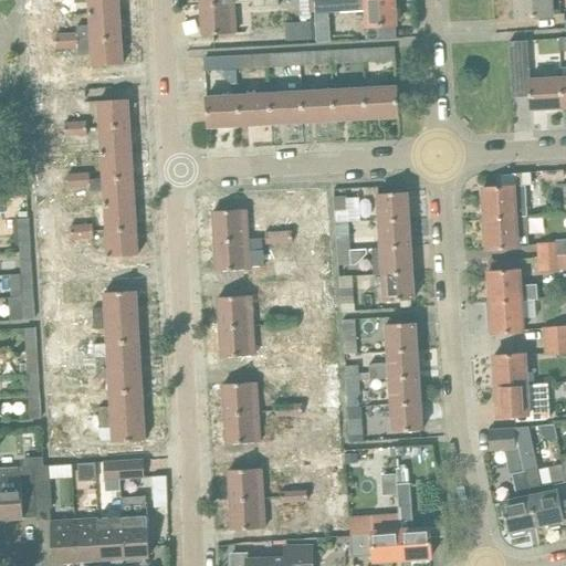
[(23,0),(23,14),(48,16),(48,0),(23,0)]
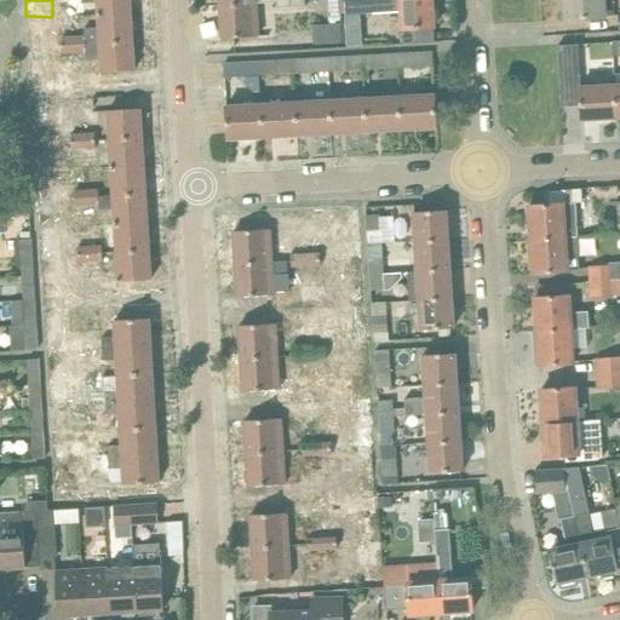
[(128,0),(81,0),(84,19),(130,17),(128,0)]
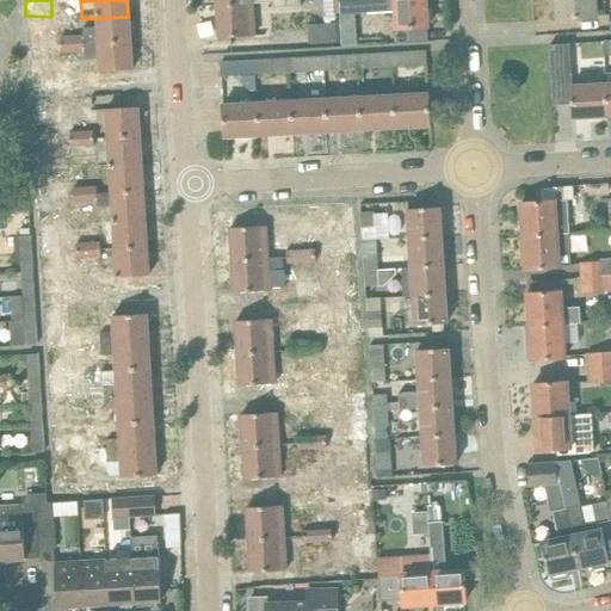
[(321,1),(322,22),(333,22),(333,0),(321,1)]
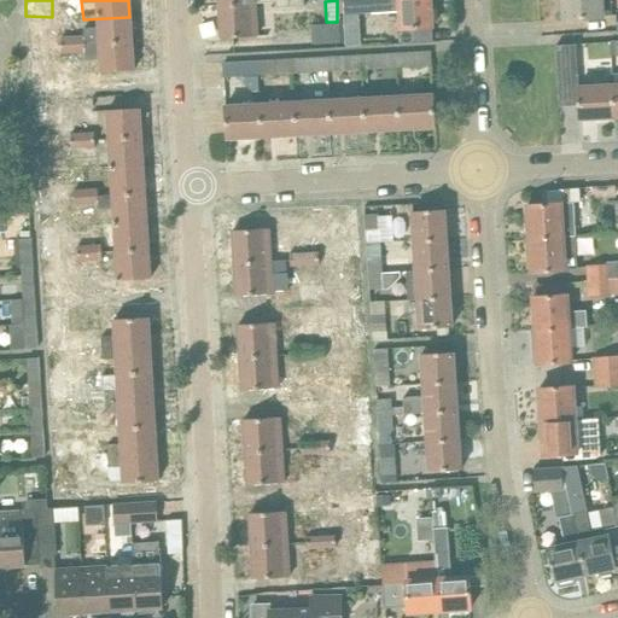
[(430,0),(360,0),(343,1),(344,15),(400,11),(400,29),(432,27),(430,0)]
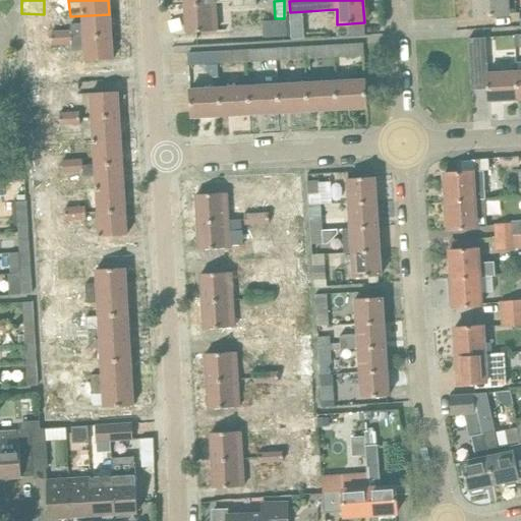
[(508,13),(507,0),(473,0),(475,15),(496,14),(508,13)]
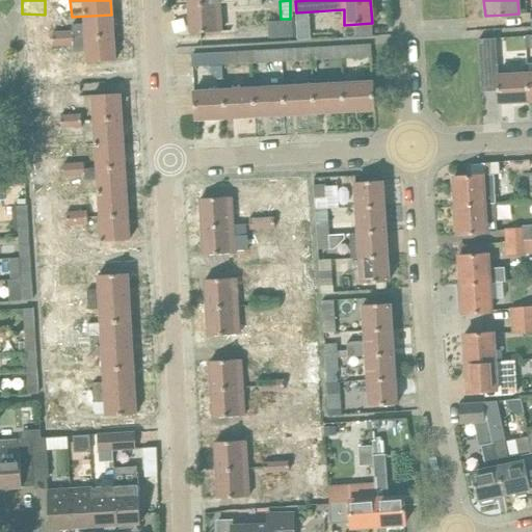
[(218,3),(188,4),(190,32),(220,31),(218,3)]
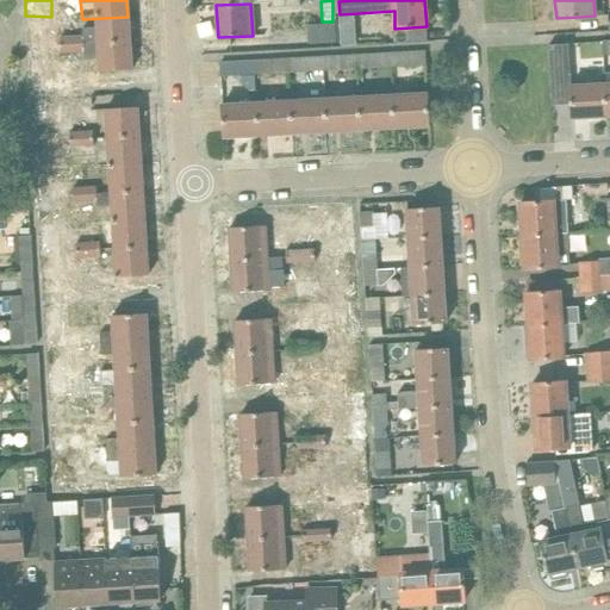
[(128,17),(82,19),(83,42),(129,39),(128,17)]
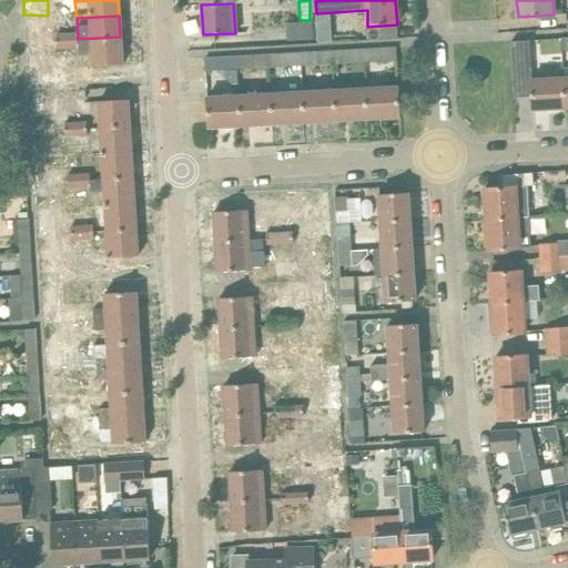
[(331,30),(317,31),(317,42),(331,41),(331,30)]
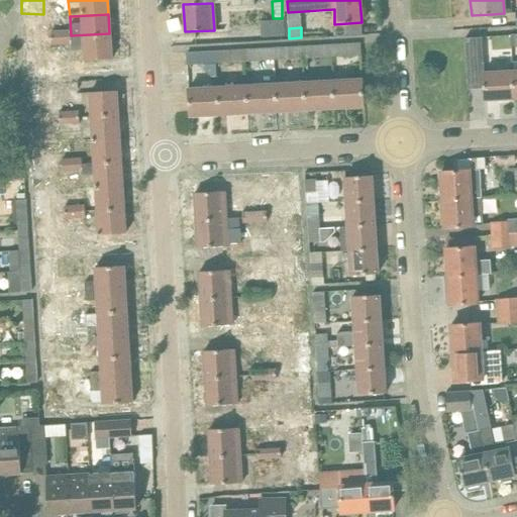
[(109,33),(71,35),(72,55),(111,53),(109,33)]
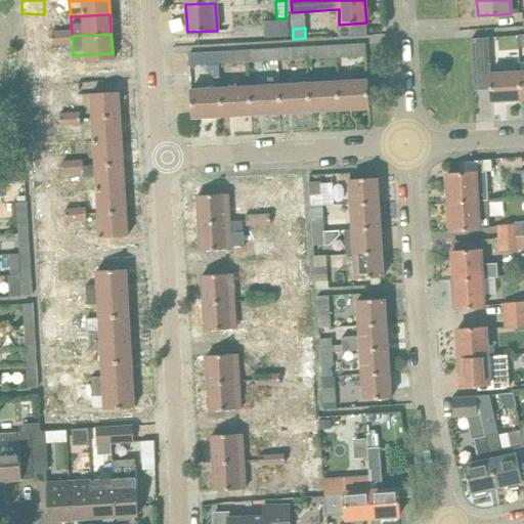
[(336,45),(337,57),(365,55),(365,44),(336,45)]
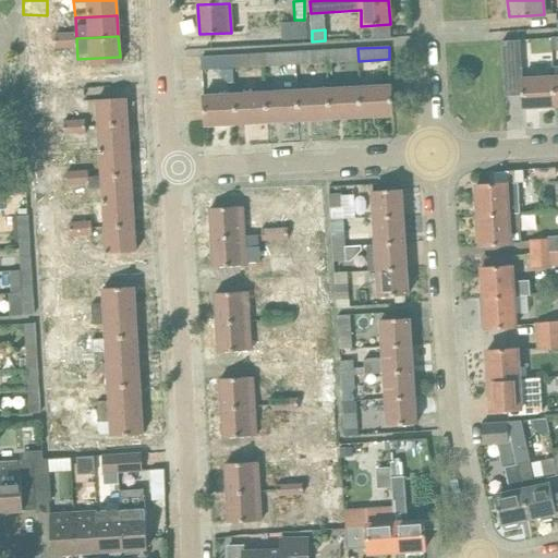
[(358,48),(326,50),(327,62),(359,61),(358,48)]
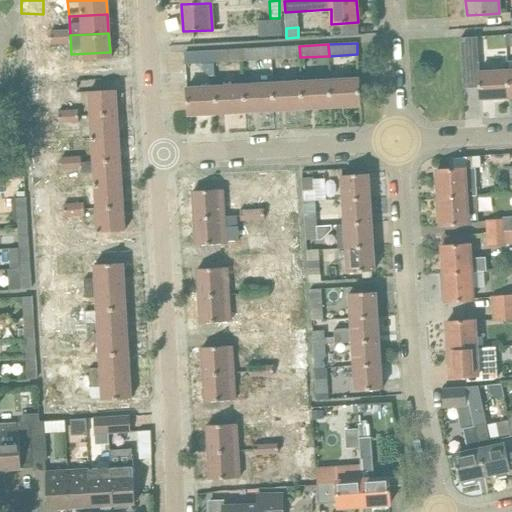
[(300,57),(299,46),(271,48),(271,59),(300,57)]
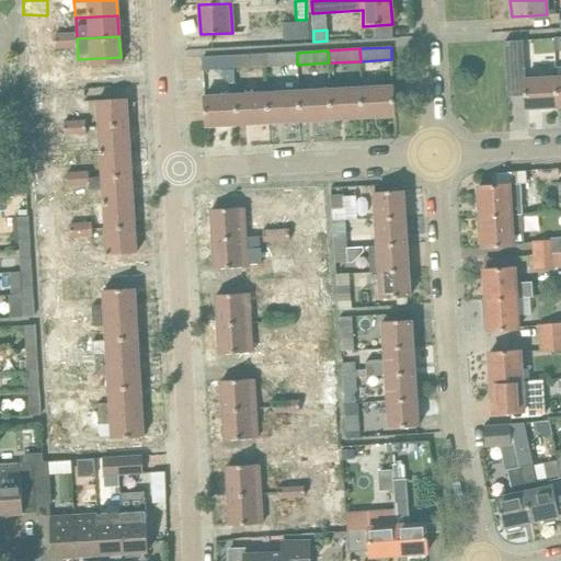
[(297,53),(265,54),(265,67),(297,65),(297,53)]
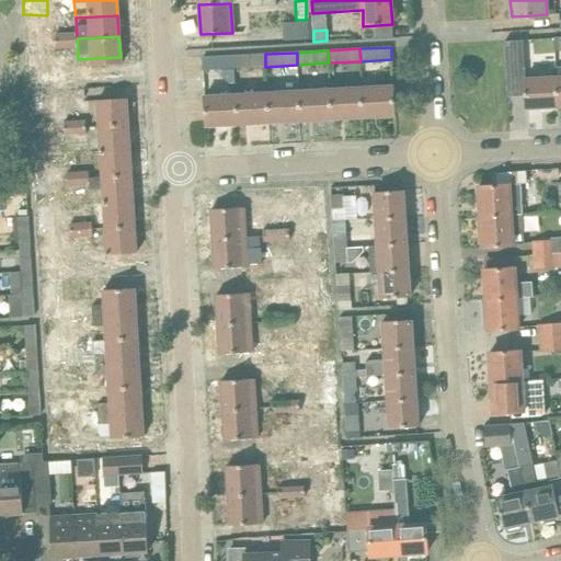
[(265,54),(233,56),(235,68),(265,67),(265,54)]
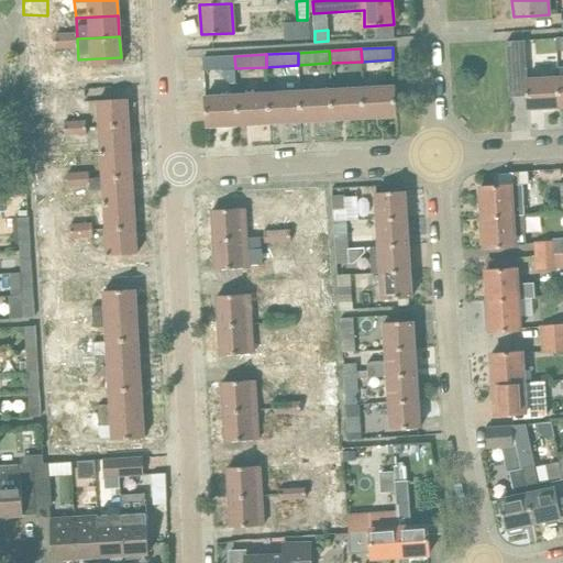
[(235,68),(234,56),(203,57),(203,70),(235,68)]
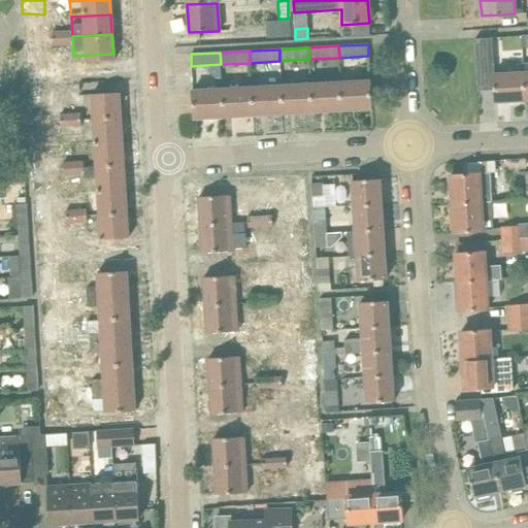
[(113,54),(73,56),(74,75),(114,73),(113,54)]
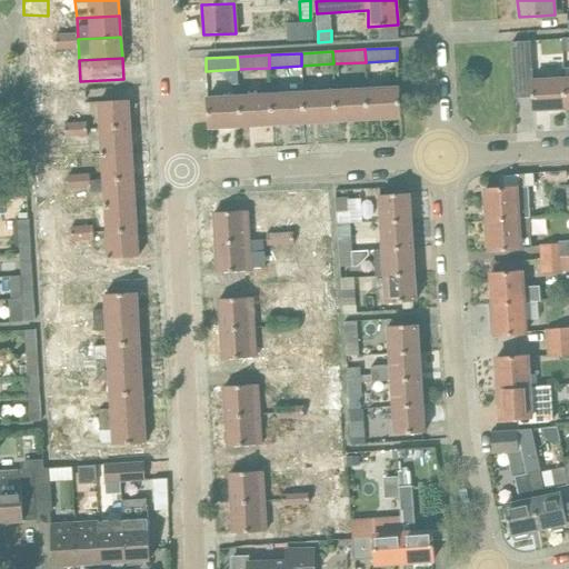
[(565,108),(563,78),(531,80),(533,110),(565,108)]
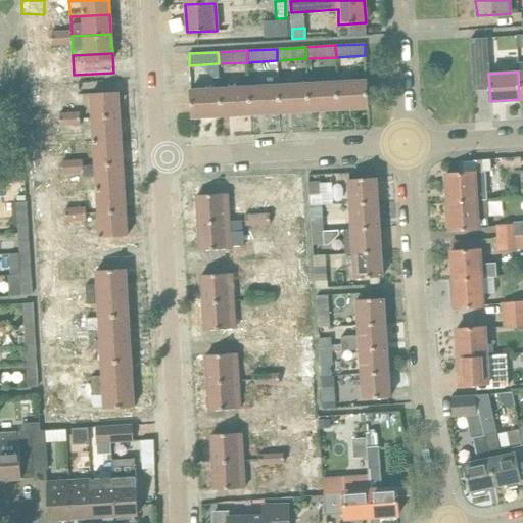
[(113,73),(74,75),(75,95),(114,92),(113,73)]
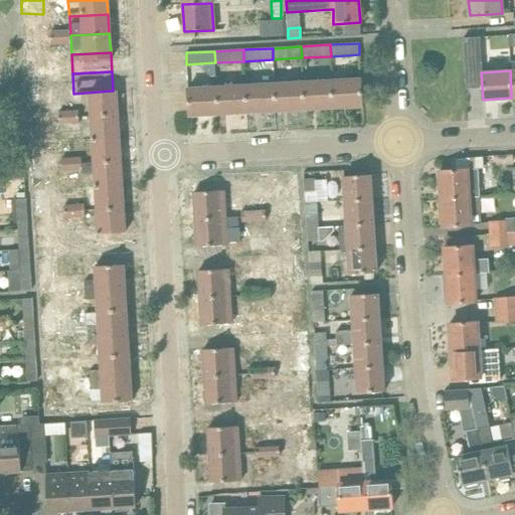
[(361,78),(332,80),(333,108),(362,106),(361,78)]
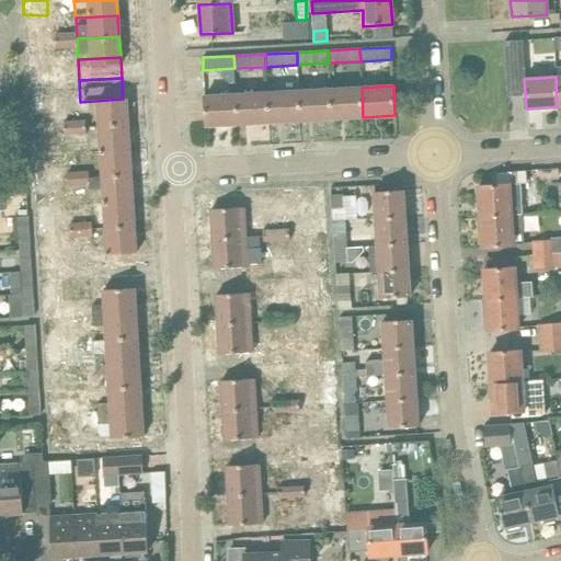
[(362,88),(330,89),(332,118),(363,117),(362,88)]
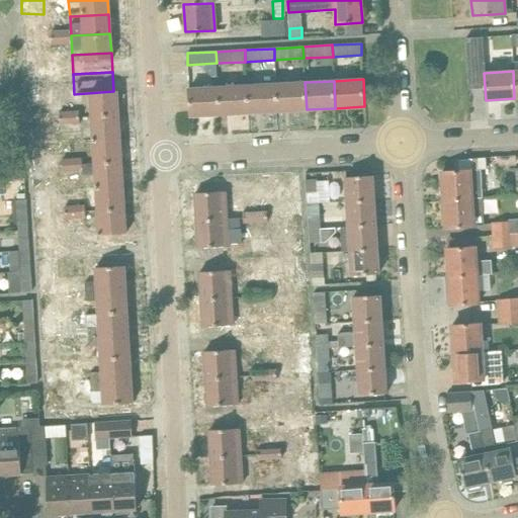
[(307,109),(305,82),(276,84),(277,111),(307,109)]
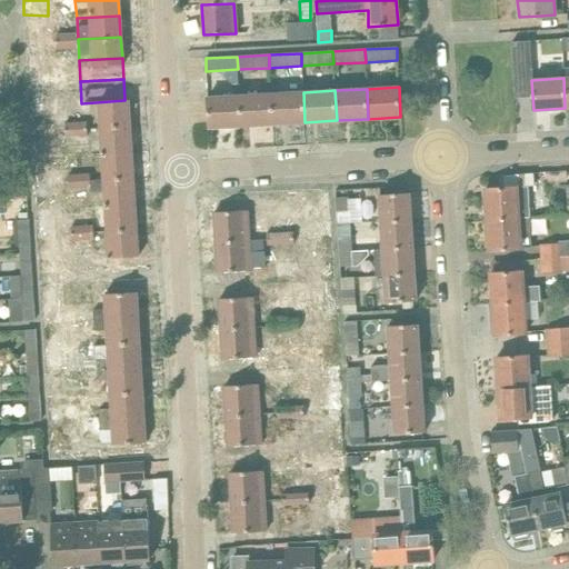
[(303,92),(271,93),(272,125),(305,122),(303,92)]
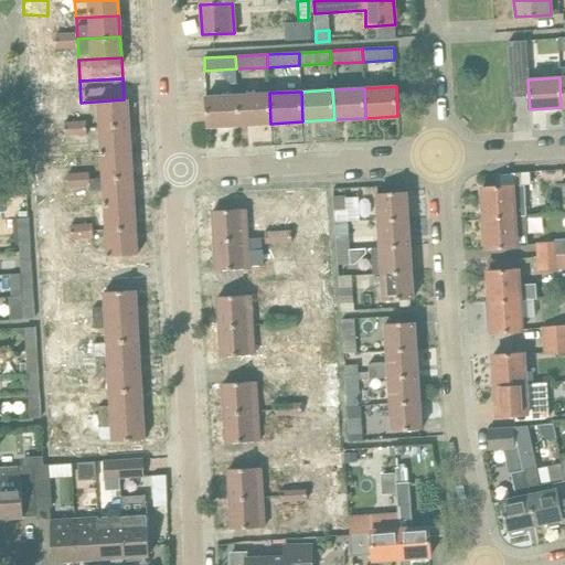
[(270,124),(269,93),(237,95),(240,125),(270,124)]
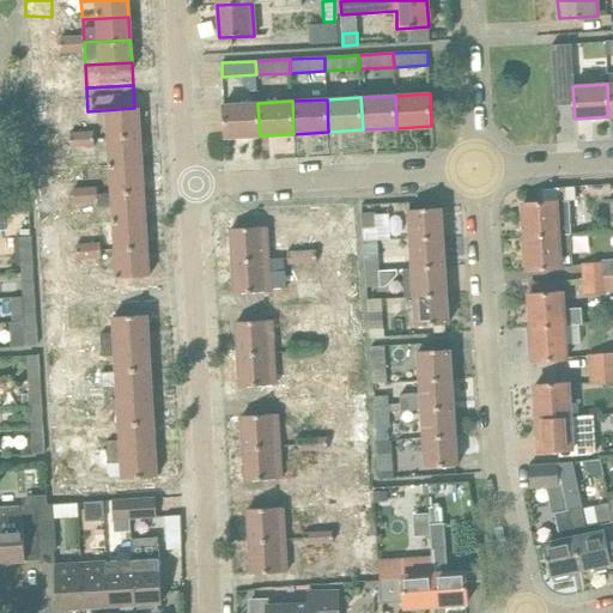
[(260,135),(258,103),(223,105),(225,138),(260,135)]
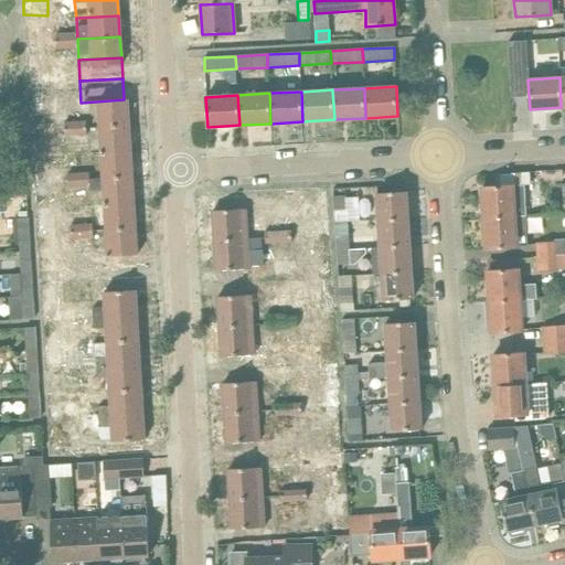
[(124,99),(81,103),(83,125),(125,121),(124,99)]
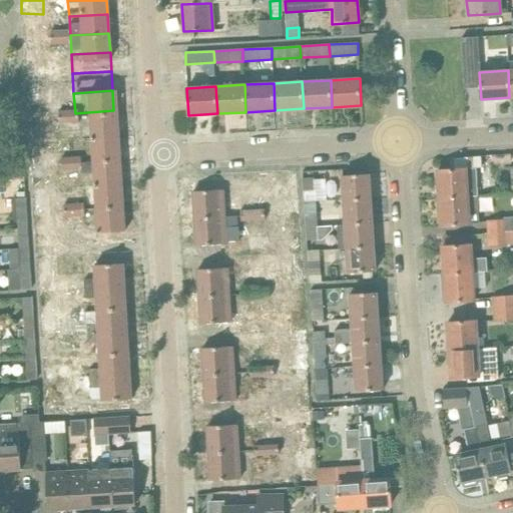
[(439,197),(478,195),(476,167),(438,170),(439,197)]
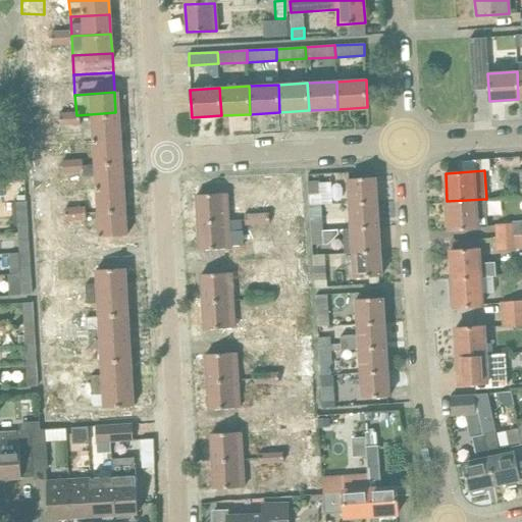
[(350,203),(377,202),(375,176),(348,178),(350,203)]
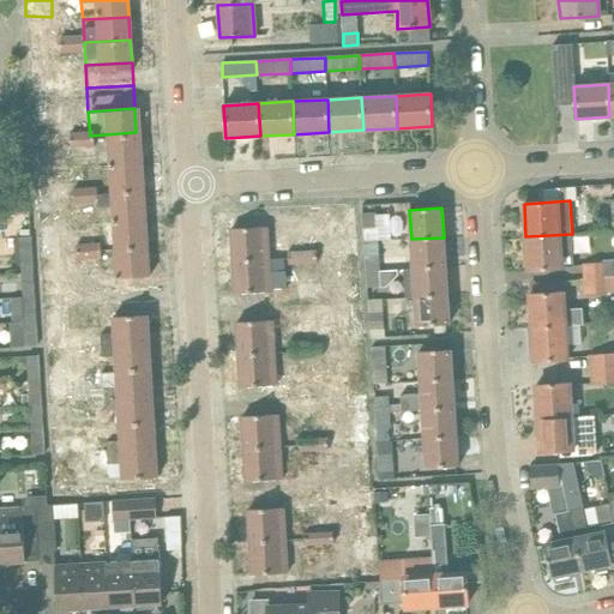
[(380,239),(378,211),(363,212),(365,240),(380,239)]
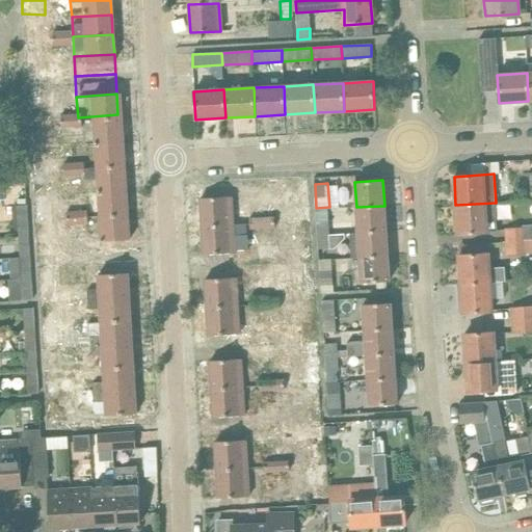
[(281,196),(264,197),(266,231),(283,230),(281,196)]
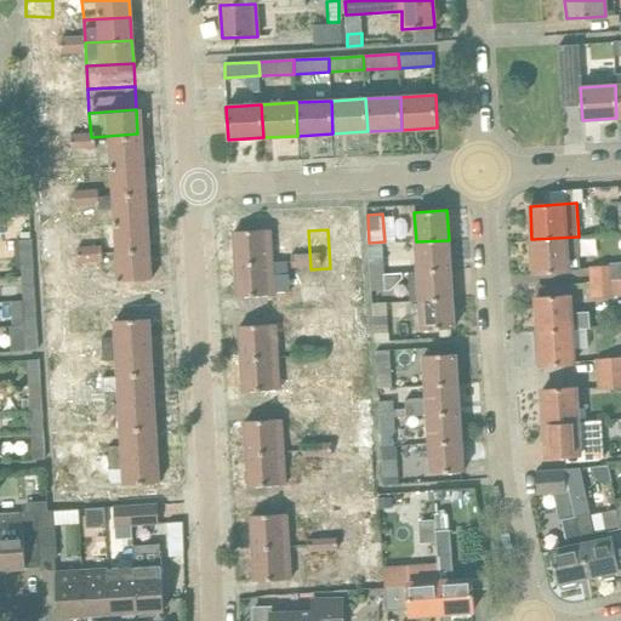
[(308,231),(290,232),(292,271),(311,269),(308,231)]
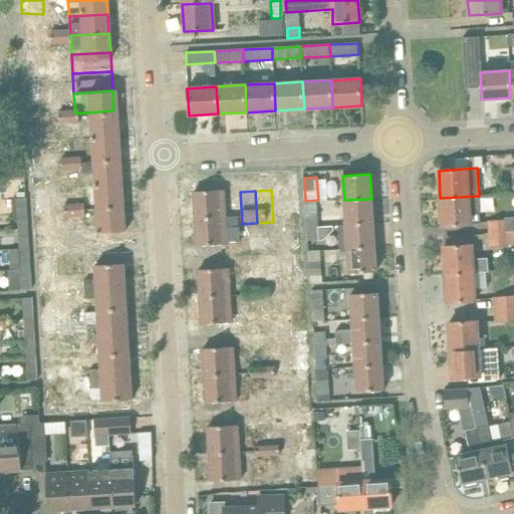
[(240,192),(225,193),(227,225),(242,224),(240,192)]
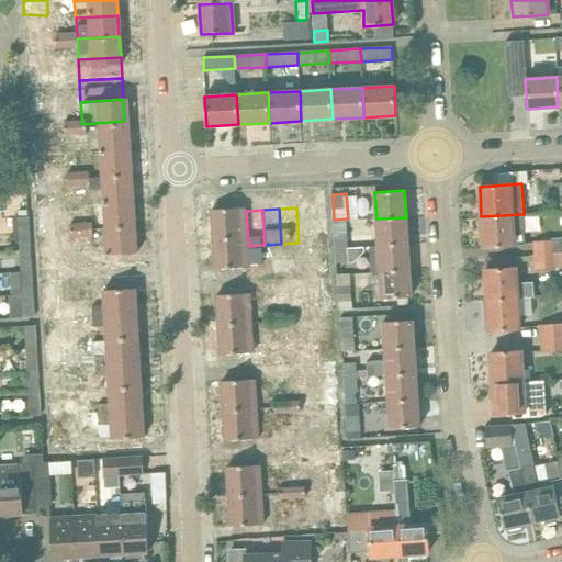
[(246,211),(228,212),(231,247),(248,246),(246,211)]
